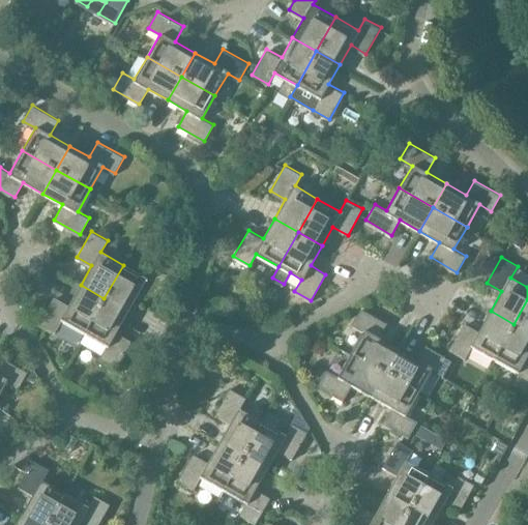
[(123,265),(104,298),(127,312),(139,293),(153,301),(169,275),(152,266),(146,278),(123,265)]
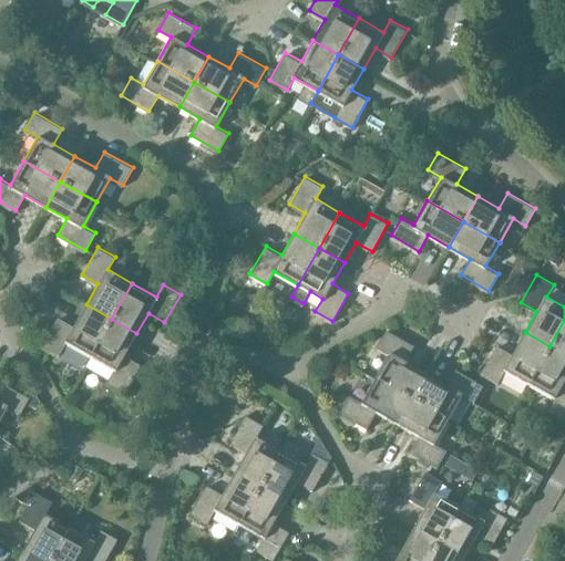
[(67,342),(91,355),(111,319),(86,304),(74,325),(58,317),(42,344),(60,354),(67,342)]
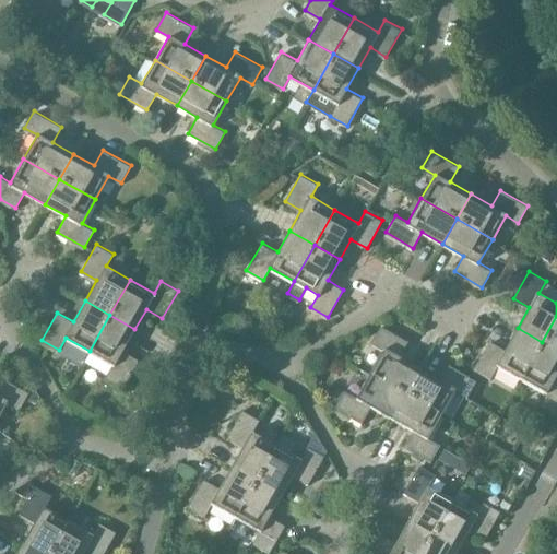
[(109,315),(90,351),(113,364),(106,377),(123,387),(139,360),(123,350),(134,329),(109,315)]
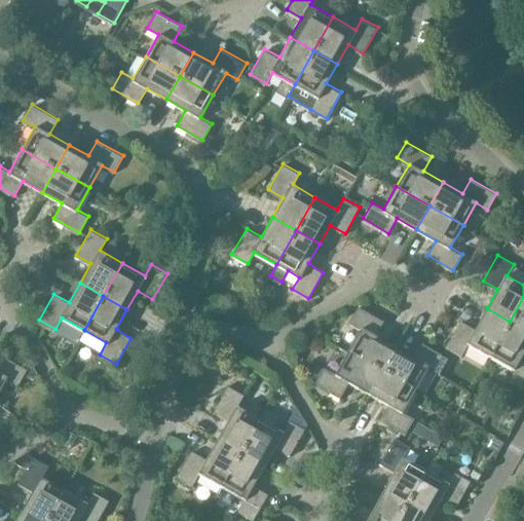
[(523,297),(510,322),(523,330),(523,297)]
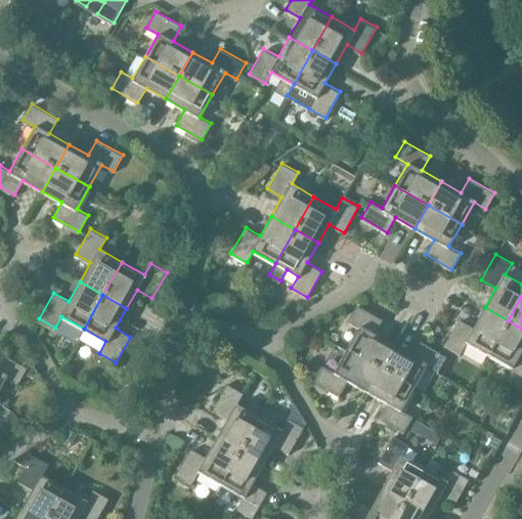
[(359,327),(347,349),(381,368),(394,344),(375,334),(383,318),(357,304),(348,319),(359,327)]
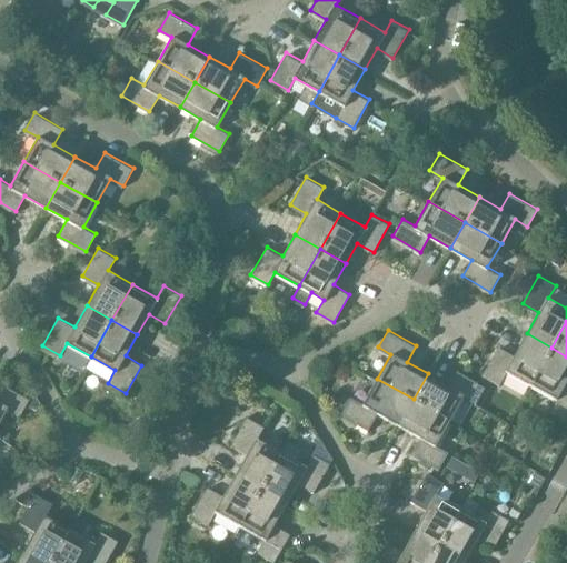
[(507,371),(531,384),(551,348),(527,333),(515,354),(498,345),(483,373),(500,383),(507,371)]
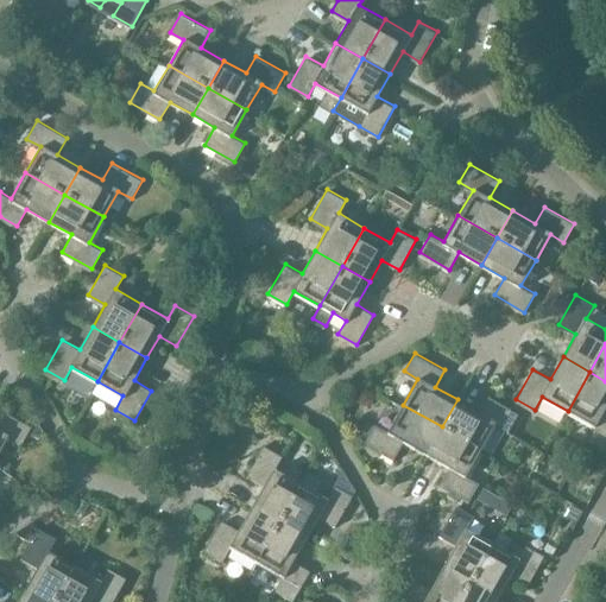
[(605,381),(589,372),(568,411),(593,425),(586,439),(605,450),(605,410),(605,381)]
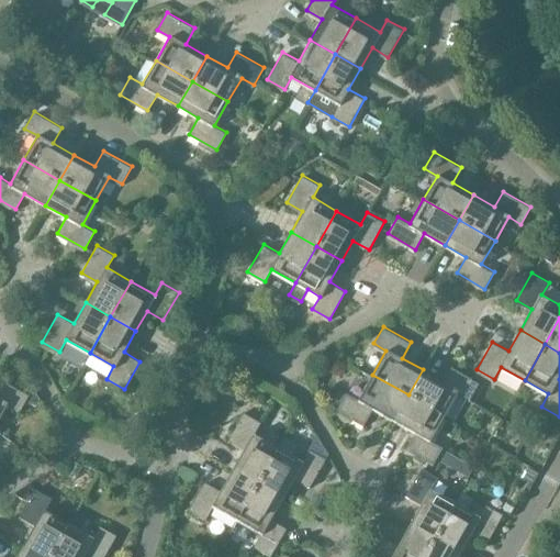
[(423,369),(409,394),(445,415),(458,391),(470,399),(480,381),(452,366),(444,381),(423,369)]
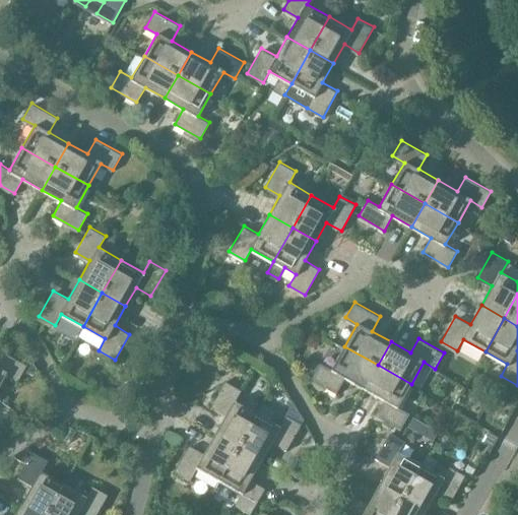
[(345,377),(365,388),(378,365),(344,346),(332,368),(320,362),(311,377),(337,392),(345,377)]
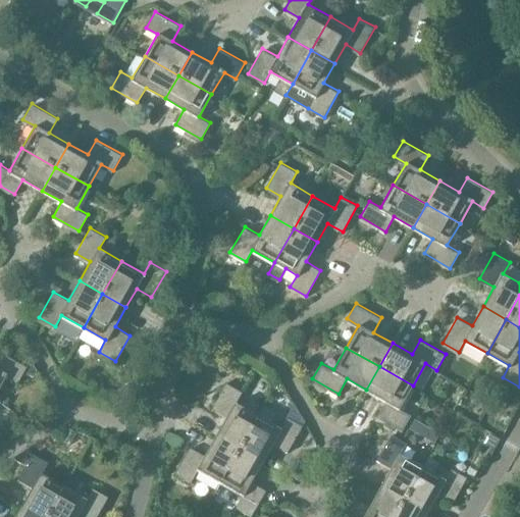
[(0,386),(7,375),(18,381),(28,365),(2,351),(0,354),(0,386)]
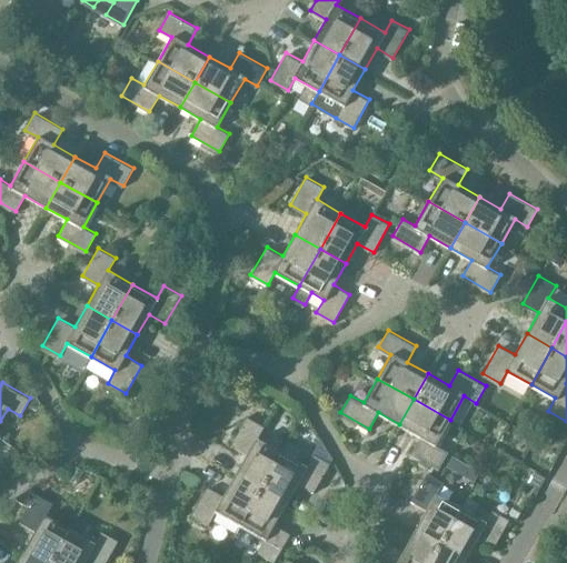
[(414,399),(399,424),(420,436),(410,452),(439,469),(449,451),(436,444),(450,420),(414,399)]
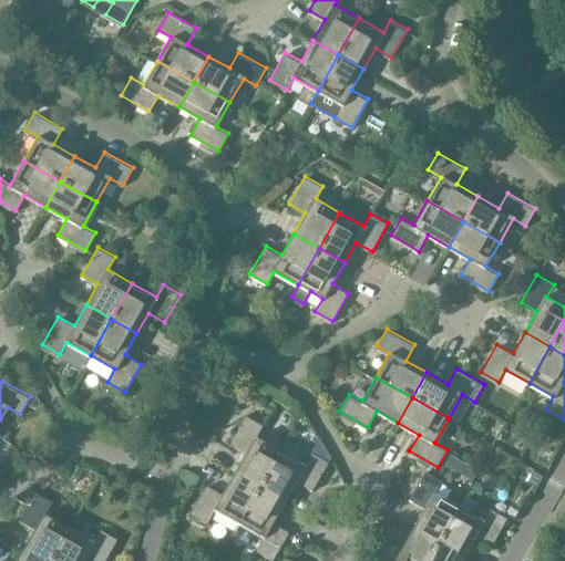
[(247,452),(235,473),(260,487),(280,450),(257,437),(264,424),(247,414),(230,442),(247,452)]
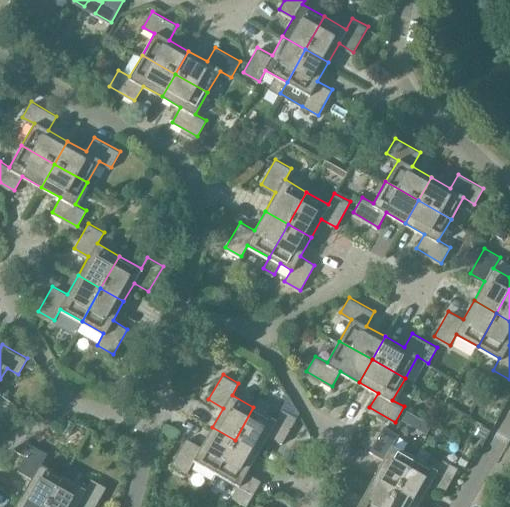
[(253,407),(235,440),(258,453),(268,434),(283,442),(297,417),(281,408),(275,419),(253,407)]
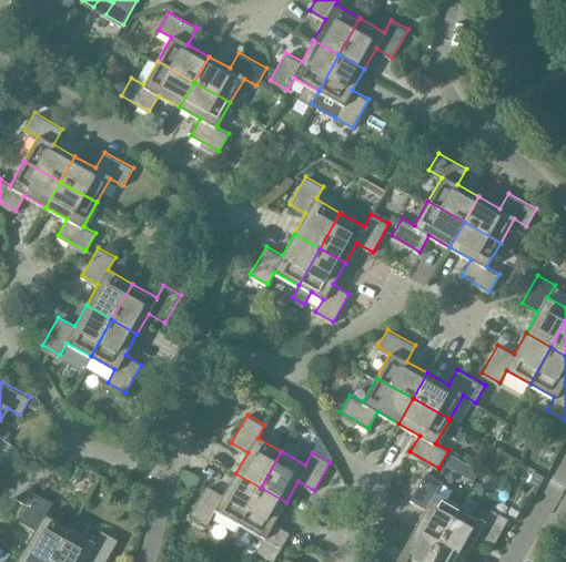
[(426,508),(414,529),(440,543),(461,507),(436,493),(444,480),(426,471),(411,499),(426,508)]
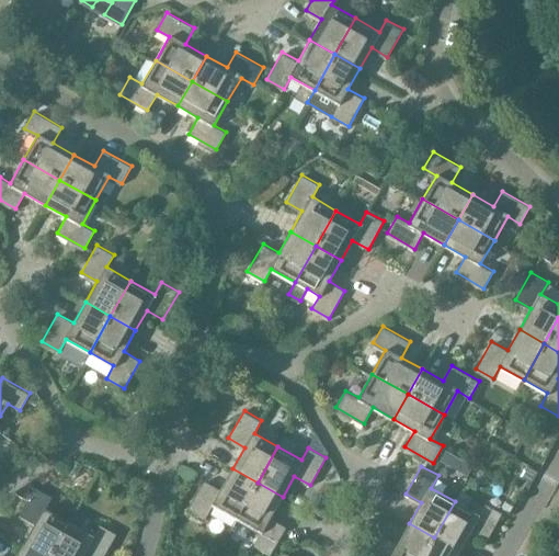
[(213,505),(237,518),(258,483),(232,468),(220,489),(205,479),(189,508),(206,517),(213,505)]
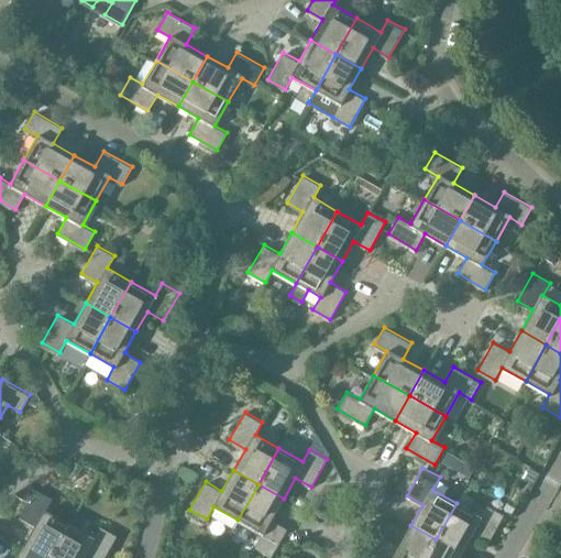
[(259,484),(238,520),(262,534),(254,546),(272,556),(287,528),(272,520),(284,499),(259,484)]
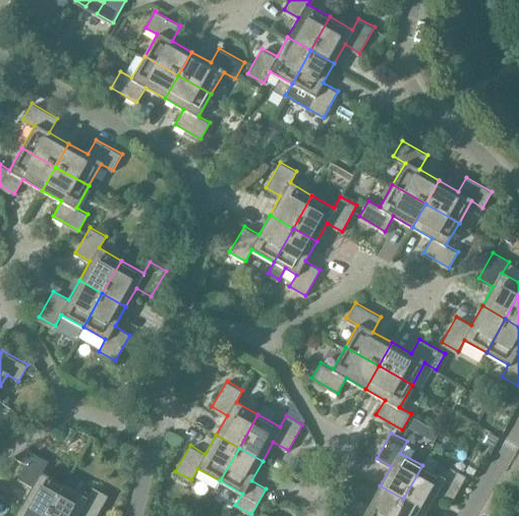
[(33,485),(21,505),(41,515),(46,515),(64,484),(42,472),(49,461),(33,452),(18,477),(33,485)]
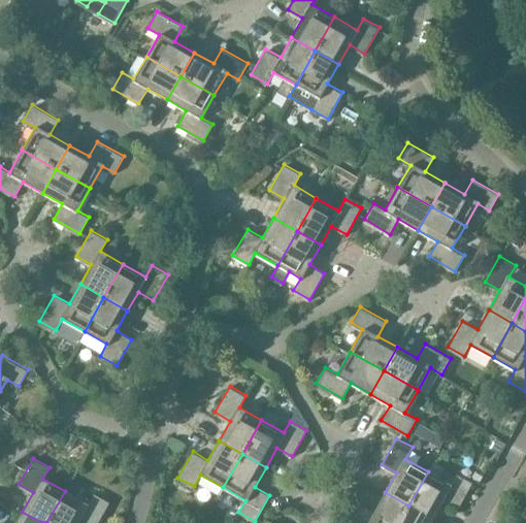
[(428,471),(408,505),(432,519),(444,499),(458,508),(473,482),(457,472),(451,484),(428,471)]
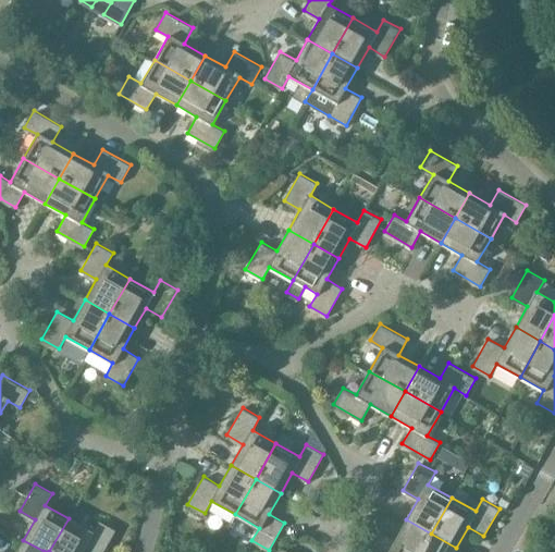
[(69,518),(49,551),(82,551),(85,548),(91,551),(102,551),(116,529),(99,519),(93,532),(69,518)]
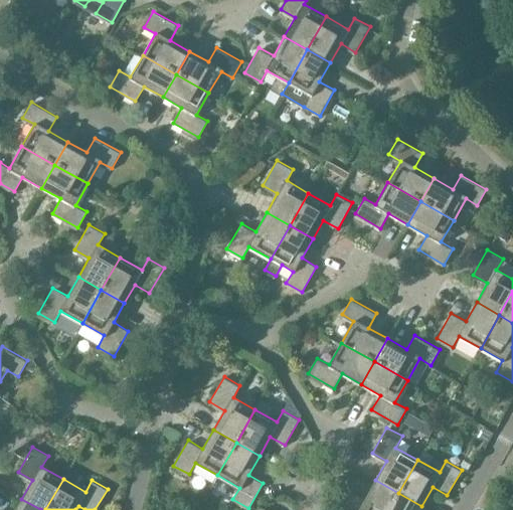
[(388,509),(398,493),(375,480),(365,499),(350,491),(339,509),(388,509)]
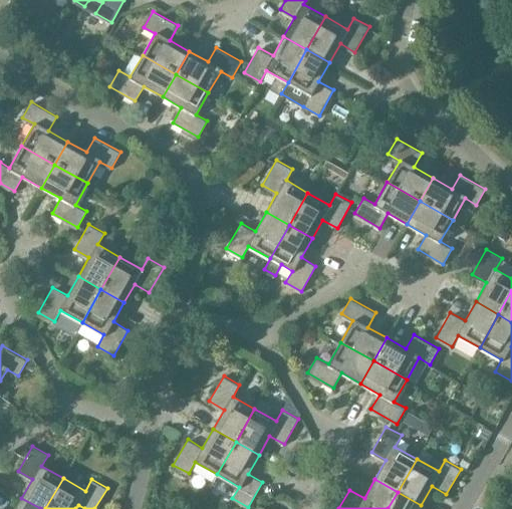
[(398,492),(388,508),(418,508),(421,505),(398,492)]
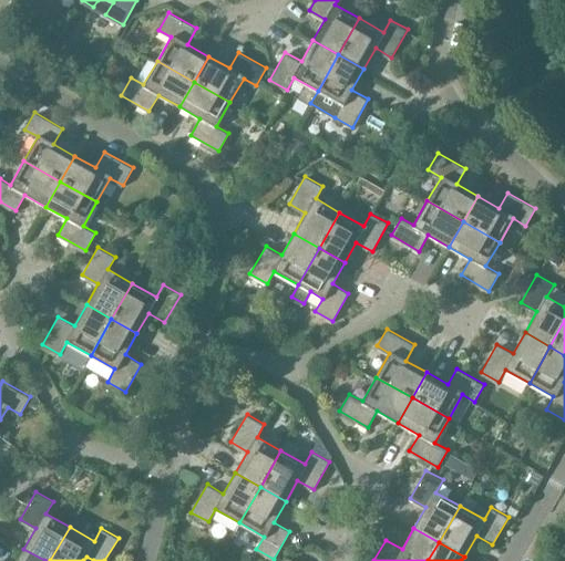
[(44,560),(23,549),(17,560),(44,560)]
